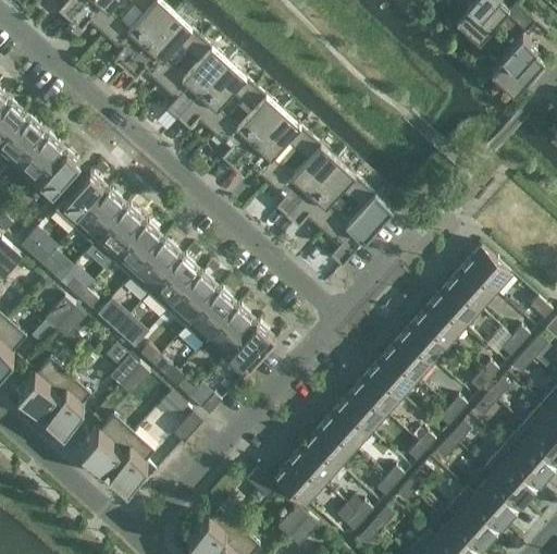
[(70,20),(87,0),(65,0),(66,1),(59,10),(70,20)]
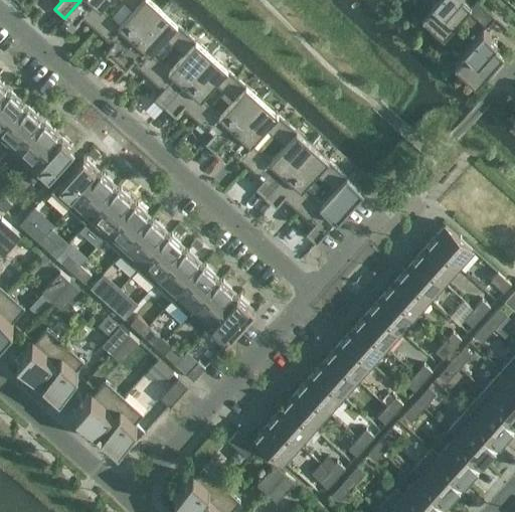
[(109,0),(121,0),(124,2),(126,0),(80,0),(64,18),(74,27),(82,19),(97,32),(110,18),(101,10),(109,0)]
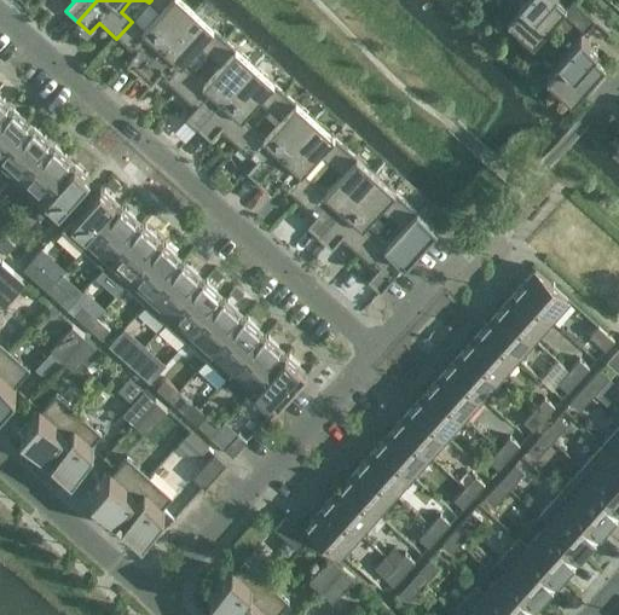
[(138,76),(194,13),(179,0),(151,0),(149,3),(161,13),(144,32),(132,22),(116,39),(134,54),(126,65),(138,76)]
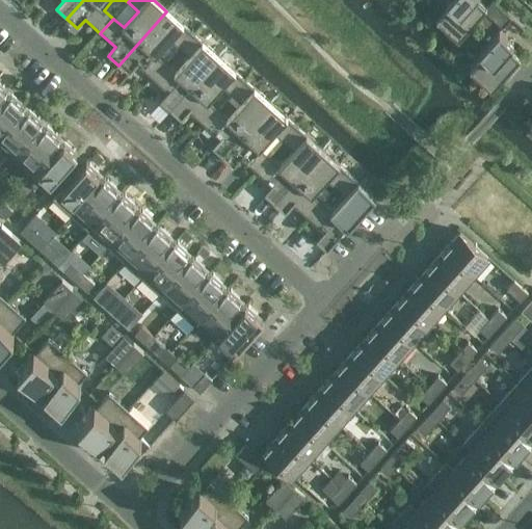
[(458,41),(484,12),(493,3),(493,2),(486,9),(476,0),(450,0),(446,4),(449,7),(436,21),(458,41)]
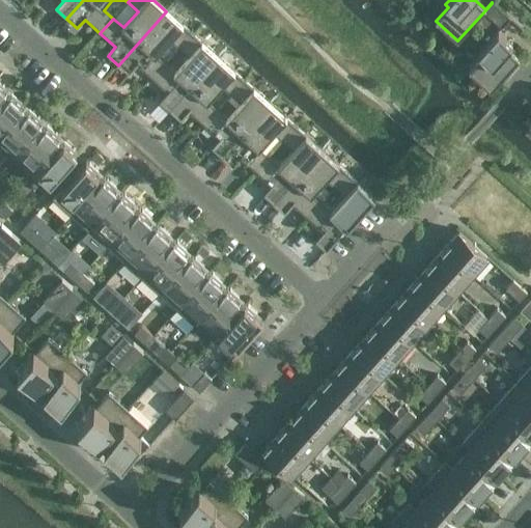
[(510,20),(492,3),(483,12),(502,29),(510,20)]
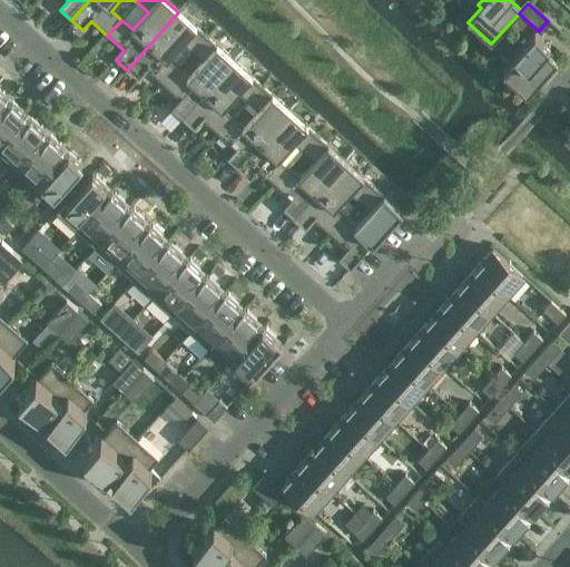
[(183,44),(193,52),(206,37),(178,12),(127,70),(138,80),(146,71),(163,86),(177,70),(167,61),(183,44)]
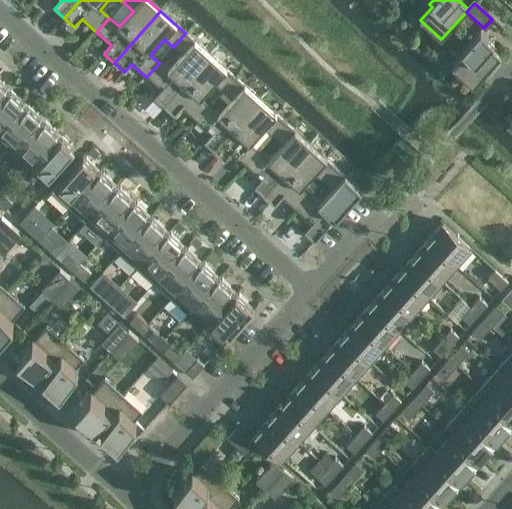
[(494,44),(481,31),(461,52),(464,55),(452,68),(474,87),(501,57),(491,48),(494,44)]
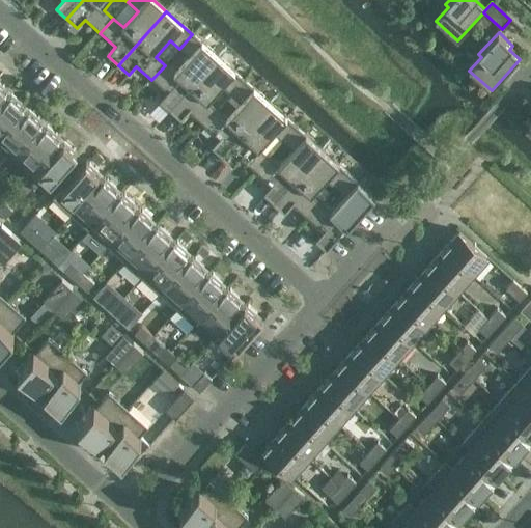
[(170,112),(218,58),(192,34),(179,49),(190,58),(175,74),(165,65),(151,80),(167,93),(160,103),(170,112)]
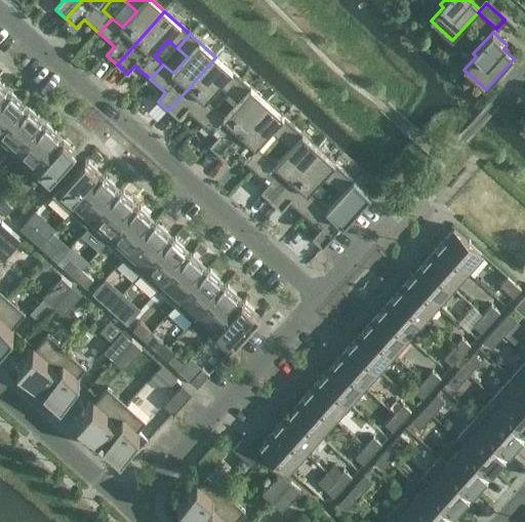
[(219,86),(229,94),(242,80),(215,57),(168,111),(178,120),(187,112),(201,125),(214,111),(205,103),(219,86)]
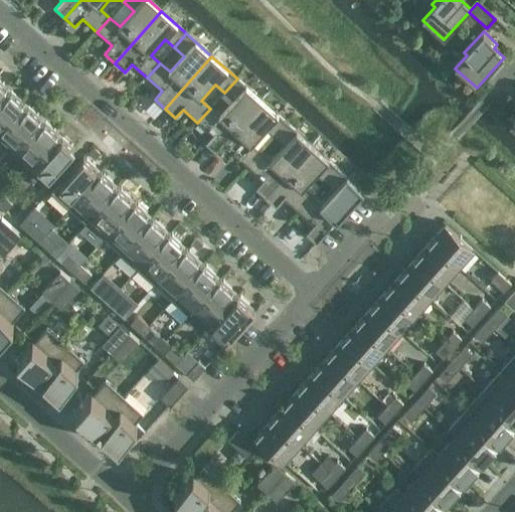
[(215,154),(263,102),(237,78),(224,93),(234,101),(220,117),(210,109),(197,123),(212,136),(205,144),(215,154)]
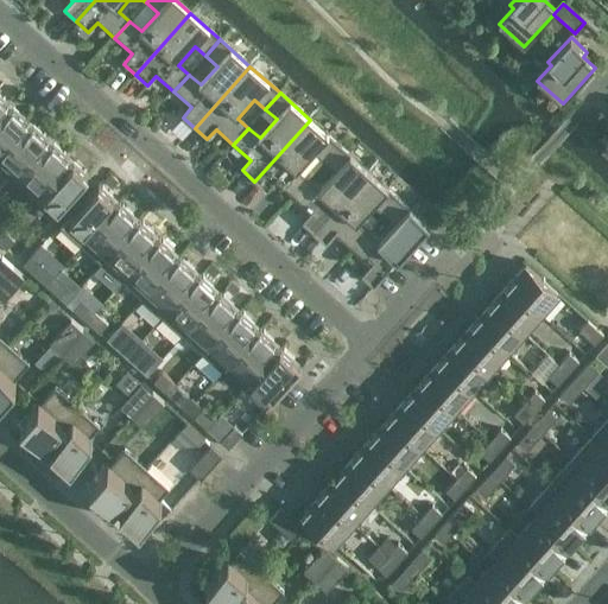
[(6,103),(0,109),(0,151),(26,121),(13,110),(6,106),(7,105),(6,103)]
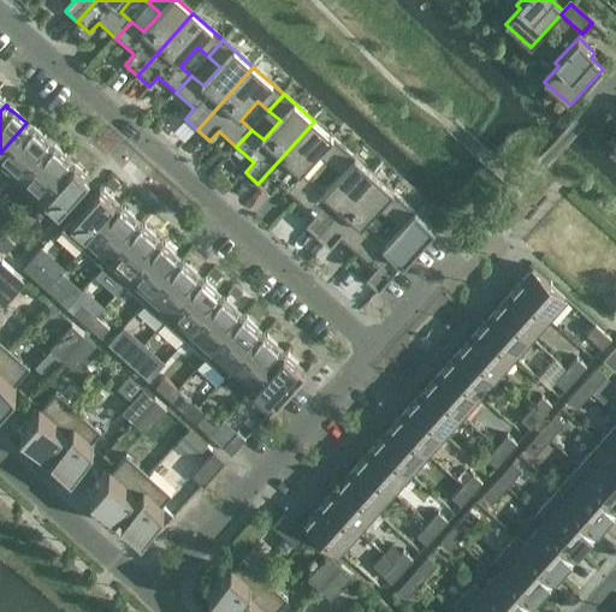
[(319,155),(329,165),(344,148),(314,122),(258,184),(270,195),(279,185),(296,201),(312,184),(302,174),(319,155)]
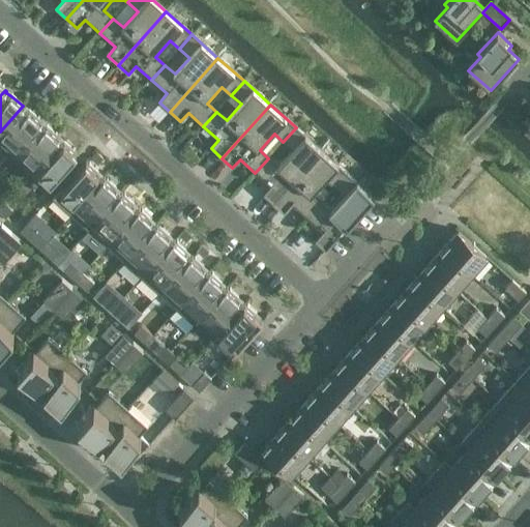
[(23,106),(0,132),(0,150),(8,157),(40,122),(29,112),(29,113),(23,108),(24,107),(23,106)]
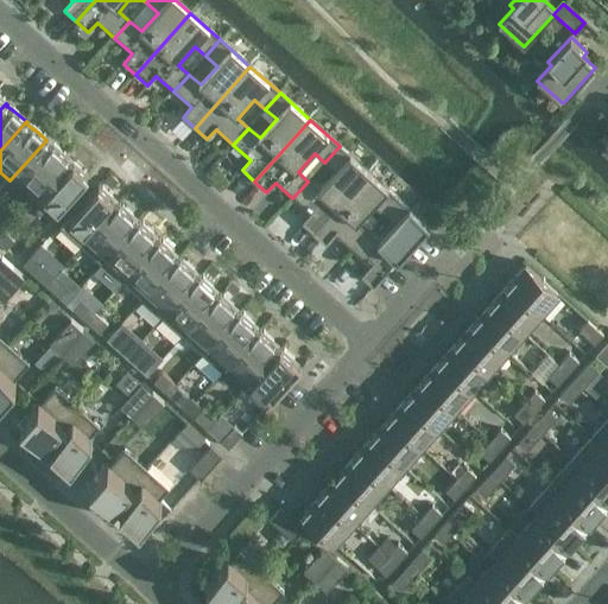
[(46,140),(10,180),(30,199),(67,158),(54,146),(54,147),(46,141),(48,140),(46,140)]
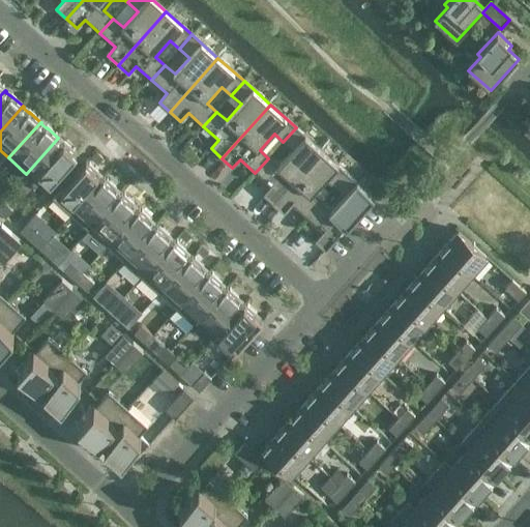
[(273,204),(321,151),(296,127),(283,142),(293,150),(278,167),(268,158),(255,173),(270,186),(263,195),(273,204)]
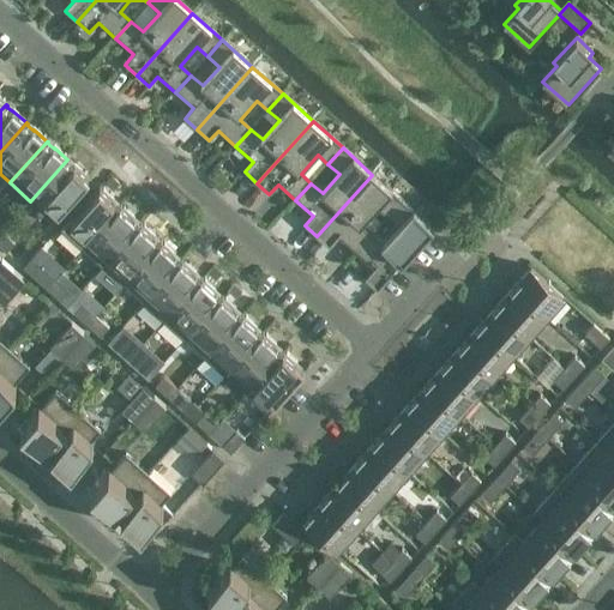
[(67,159),(30,201),(52,221),(89,179),(74,167),(67,161),(68,161),(67,159)]
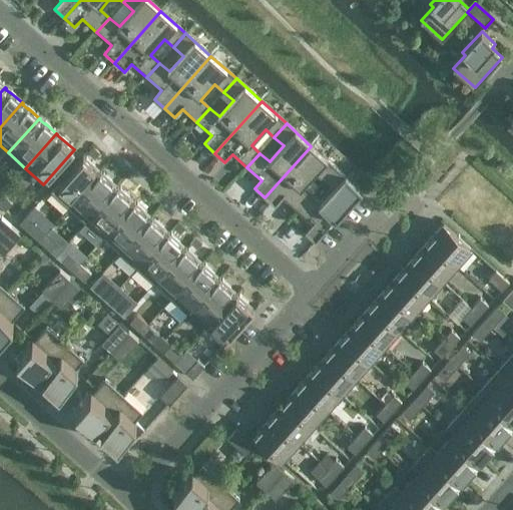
[(316,174),(324,182),(336,168),(311,146),(265,197),(275,207),(283,198),(297,211),(310,197),(302,190),(316,174)]
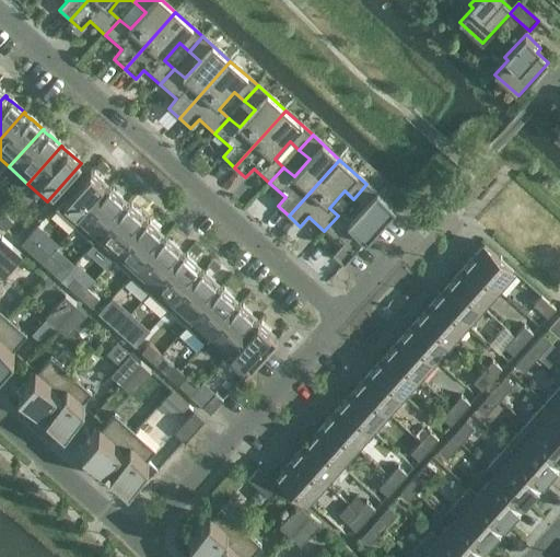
[(77,228),(111,189),(109,189),(103,184),(104,184),(91,172),(57,210),(77,228)]
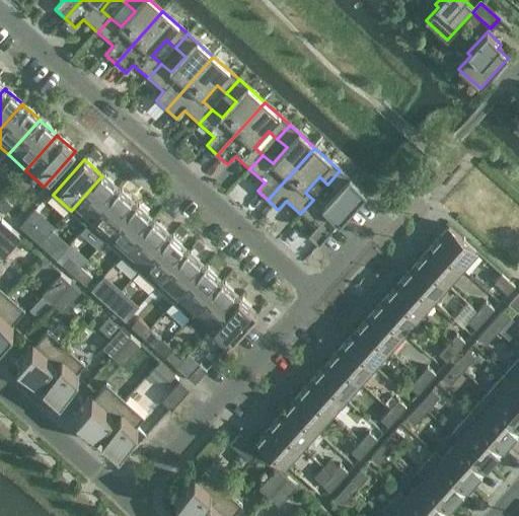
[(308,236),(319,246),(366,194),(340,170),(327,185),(338,193),(323,209),(313,200),(300,214),(315,228),(308,236)]
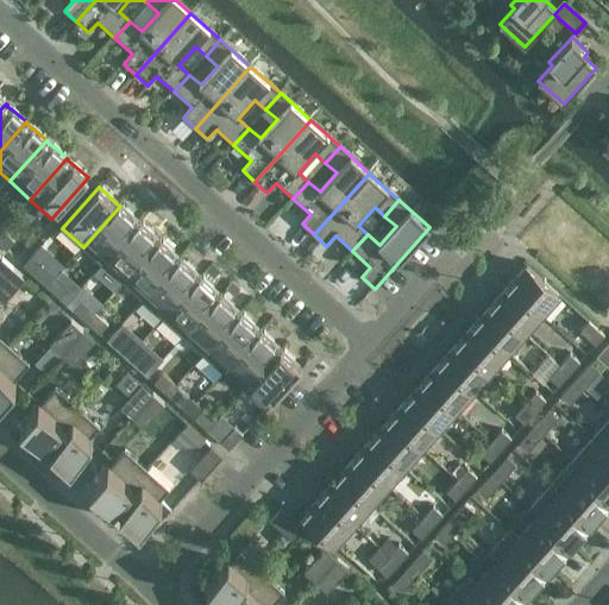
[(104,265),(140,224),(139,224),(138,224),(132,219),(133,218),(120,206),(83,247),(104,265)]
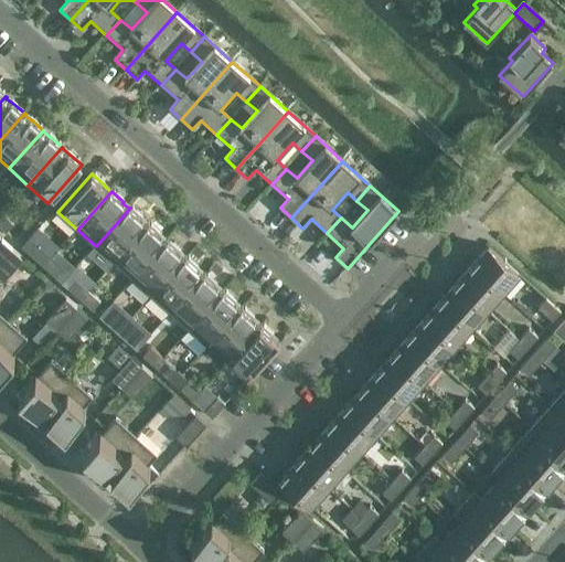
[(130,208),(96,246),(115,263),(149,225),(148,224),(147,225),(141,220),(142,219),(130,208)]
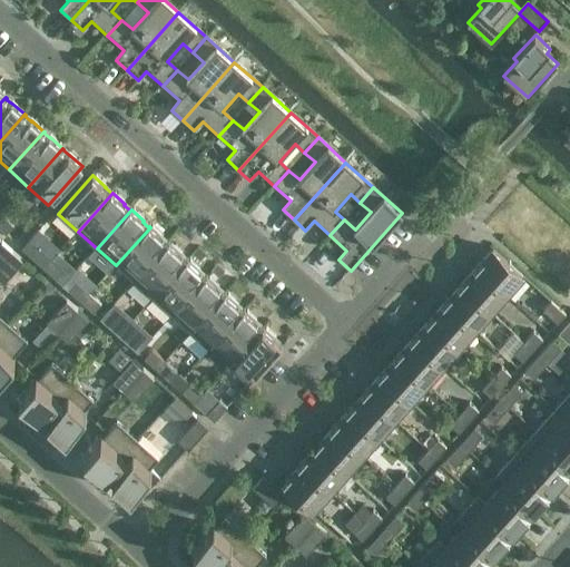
[(12,228),(0,217),(0,231),(6,236),(12,228)]
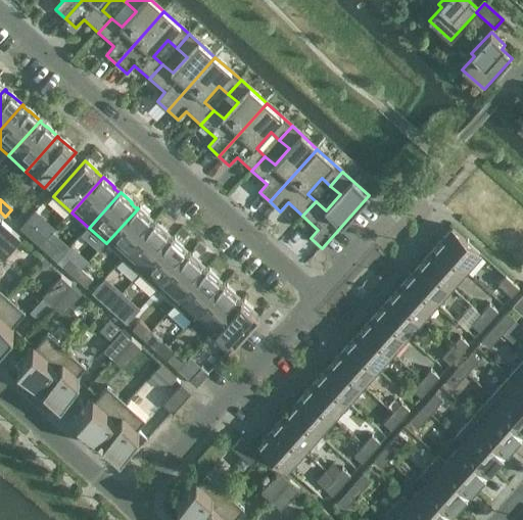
[(138,208),(106,243),(124,258),(155,224),(154,223),(153,224),(148,219),(149,218),(138,208)]
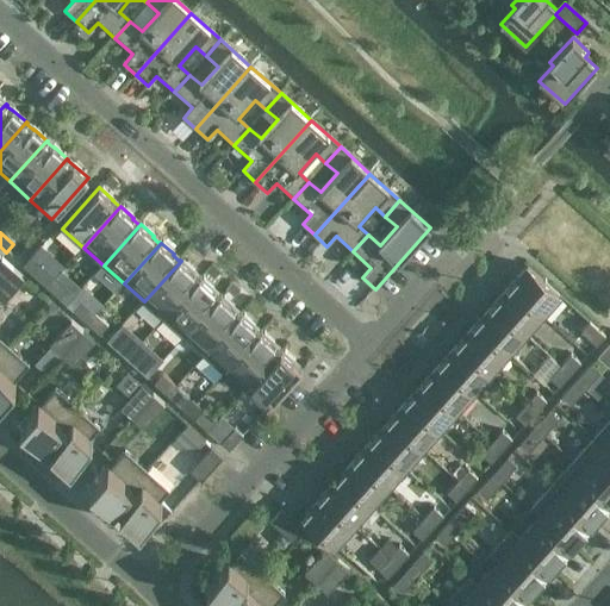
[(0,262),(0,286),(13,272),(1,261),(0,262)]
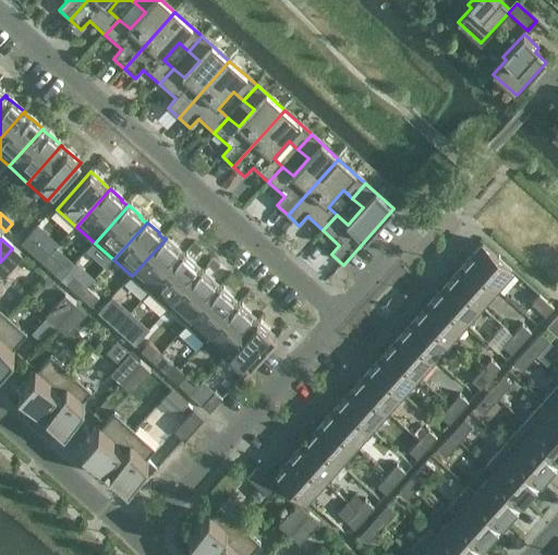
[(166,239),(132,276),(150,293),(184,255),(183,254),(182,255),(178,251),(178,250),(166,239)]
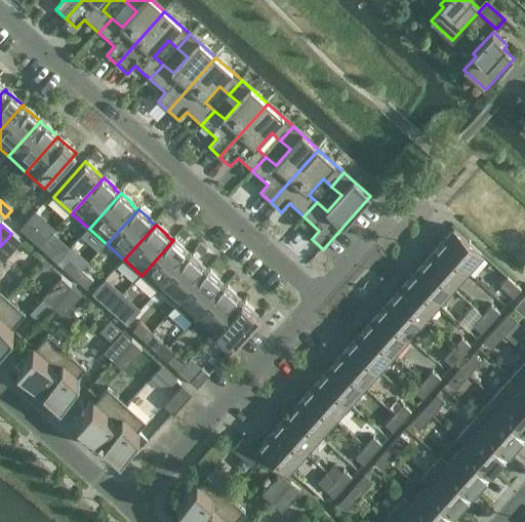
[(29,238),(40,248),(46,241),(35,231),(29,238)]
